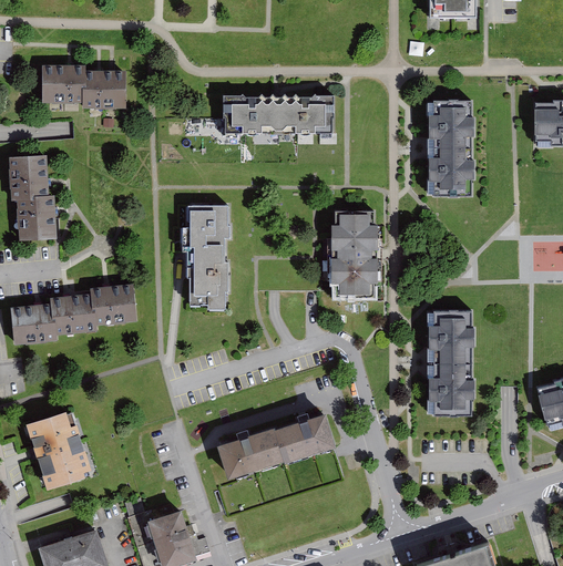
[(472,17),(472,0),(426,0),(426,17),(472,17)]
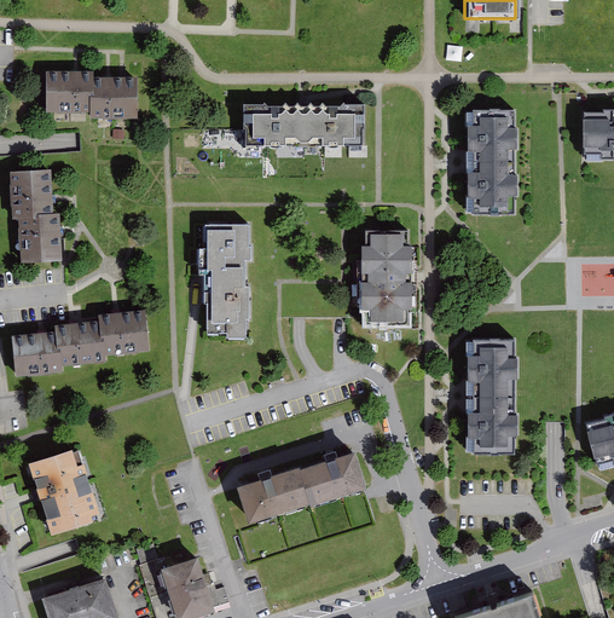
[(91,71),(45,70),(44,111),(87,111),(87,119),(135,119),(135,78),(91,78),(91,71)]
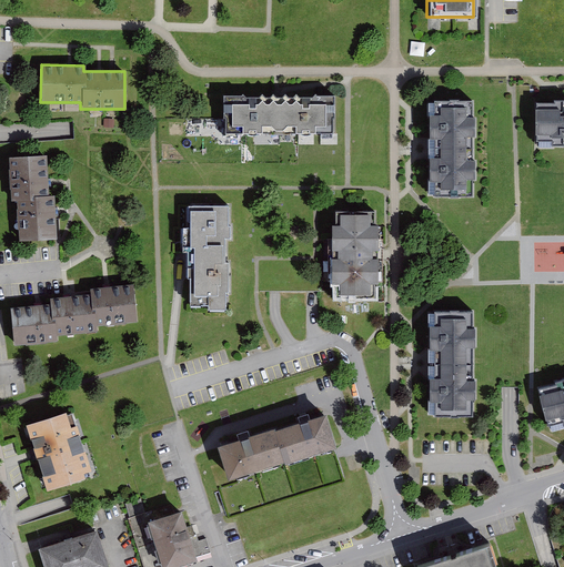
[(333,132),(333,94),(222,94),(222,133),(333,132)]
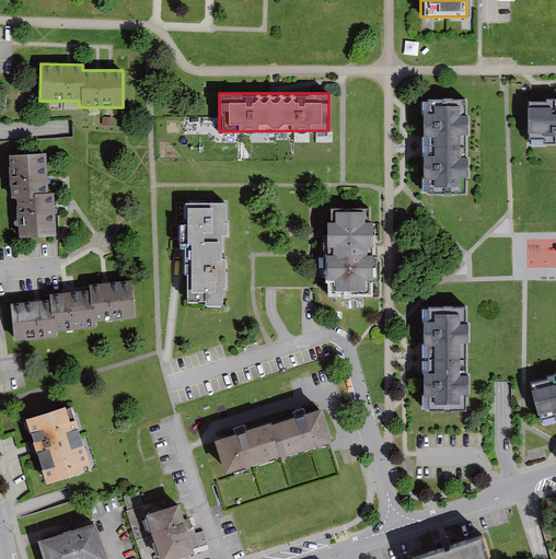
[(465,194),(466,101),(421,101),(421,194),(465,194)]
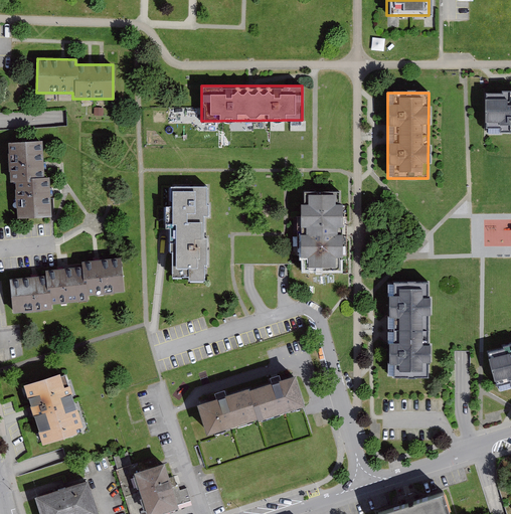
[(488,134),(510,133),(510,93),(487,93),(488,134)]
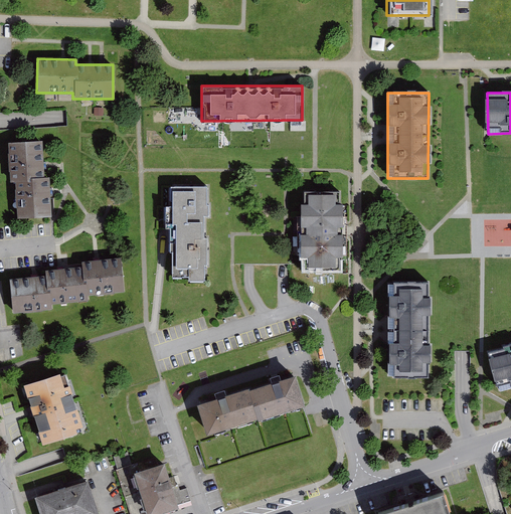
[(12,218),(48,218),(48,177),(41,177),(40,141),(6,142),(7,182),(12,182),(12,218)]
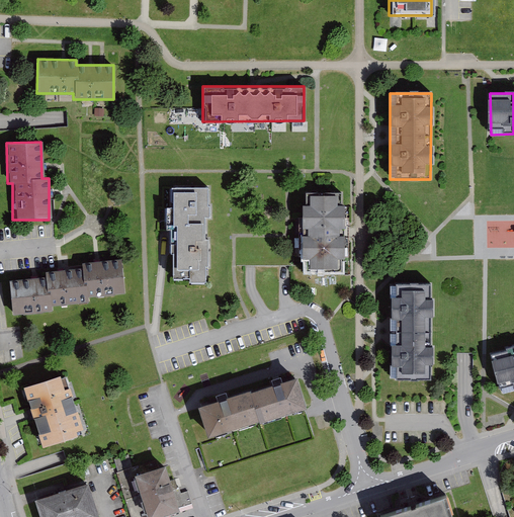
[(207,206),(206,188),(171,188),(171,207),(167,207),(167,231),(170,231),(171,279),(189,279),(189,283),(206,283),(205,267),(207,267),(207,240),(204,240),(204,217),(209,217),(209,206),(207,206)]
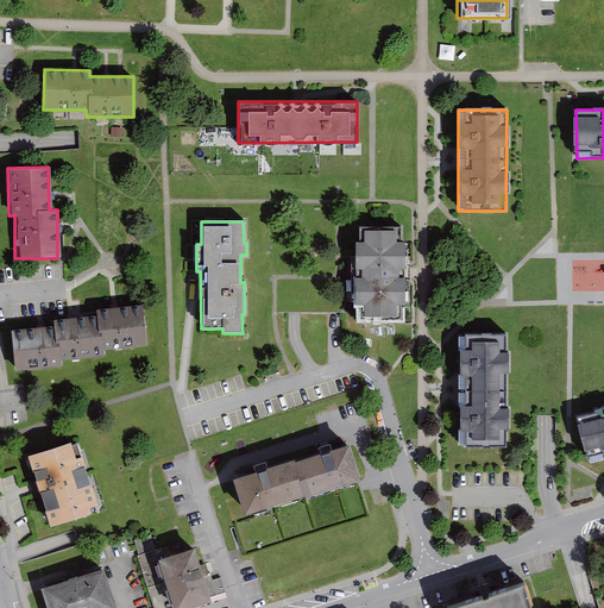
[(404,319),(404,225),(358,226),(358,319),(404,319)]
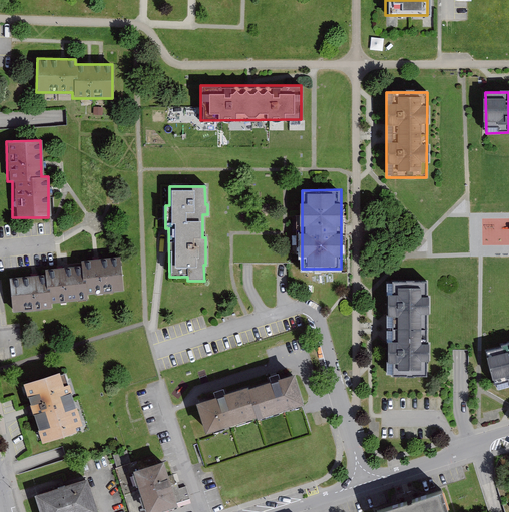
[(82,261),(82,266),(43,270),(44,275),(8,278),(11,313),(49,310),(49,303),(85,300),(85,294),(121,291),(119,258),(82,261)]
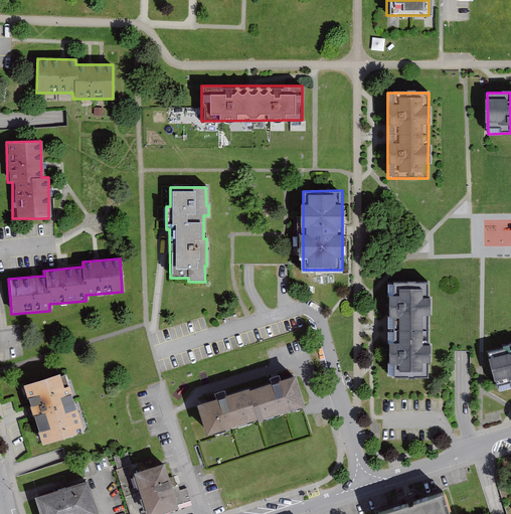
[(428,377),(429,284),(388,284),(387,377),(428,377)]
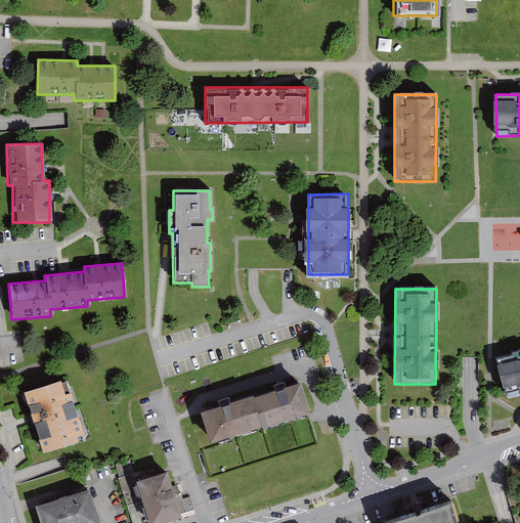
[(502,399),(519,394),(519,351),(491,359),(502,399)]
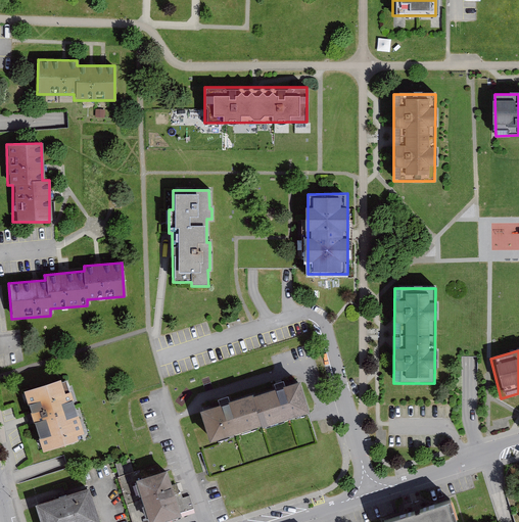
[(64,393),(59,378),(24,389),(43,452),(79,440),(78,435),(84,433),(71,391),(64,393)]
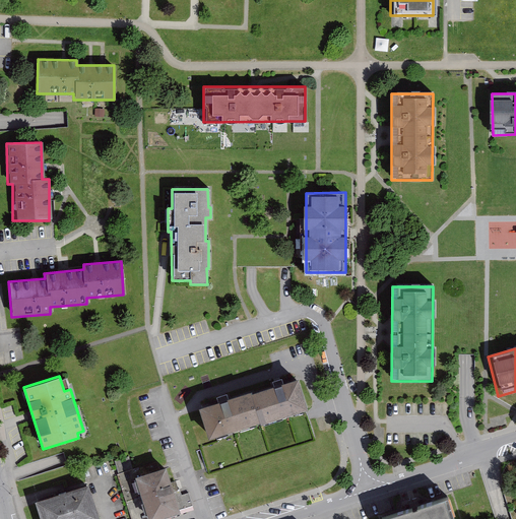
[(310,407),(300,378),(253,394),(252,391),(201,408),(211,438),(261,422),(262,424),(310,407)]
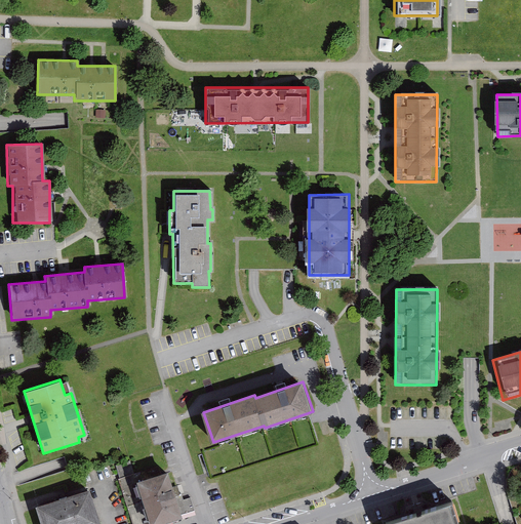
[(168,472),(138,481),(152,523),(158,523),(184,516),(168,472)]
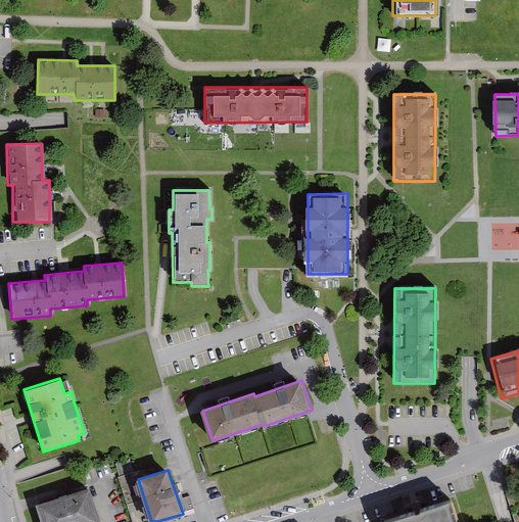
[(99,521),(88,488),(35,506),(40,521),(99,521)]
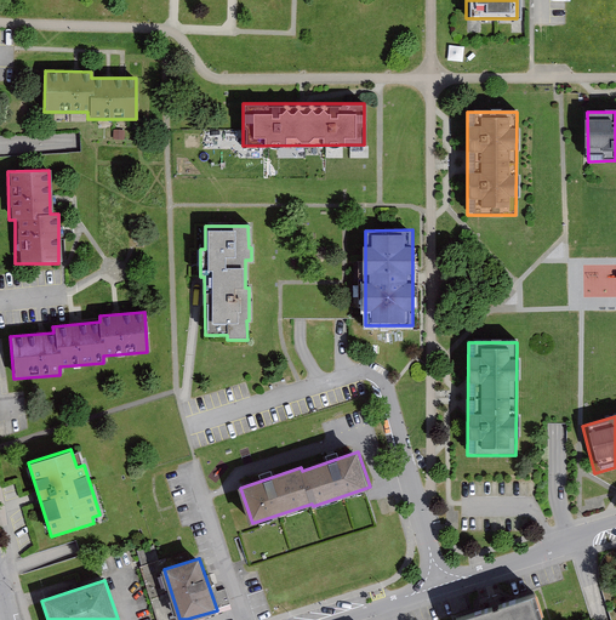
[(542,619),(535,596),(465,619),(542,619)]
